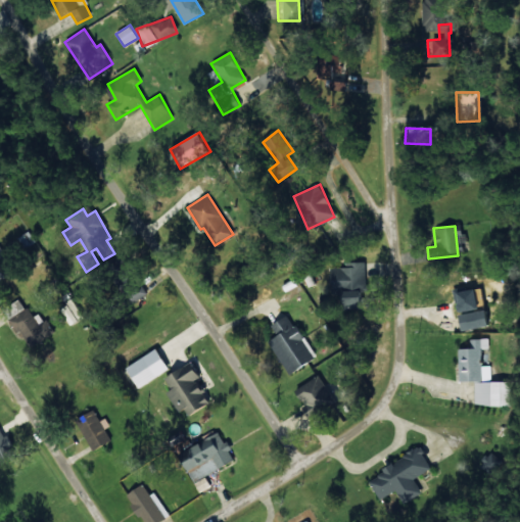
[(20,249),(33,242),(27,232),(14,239),(20,249)]
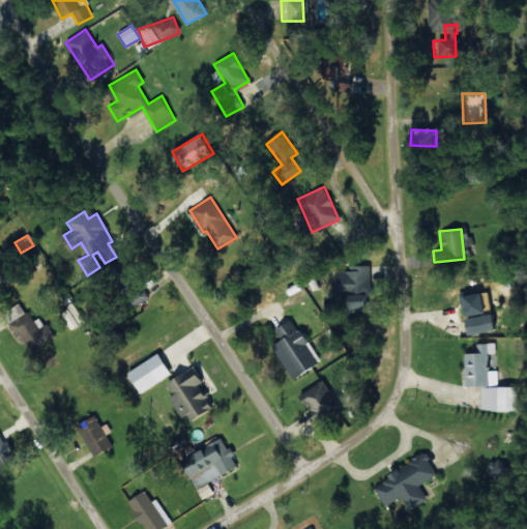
[(334,271),(335,294),(349,294),(350,313),(370,313),(368,266),(349,266),(349,271),(334,271)]
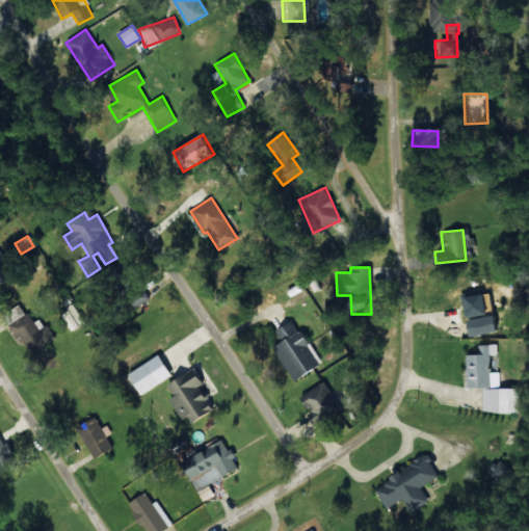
[(482,313),(477,293),(455,298),(460,318),(482,313)]
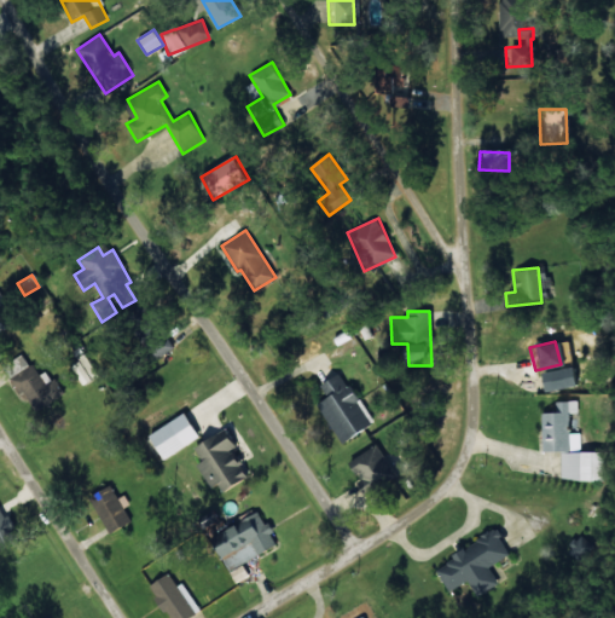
[(62,397),(47,370),(38,375),(32,365),(12,376),(34,413),(62,397)]
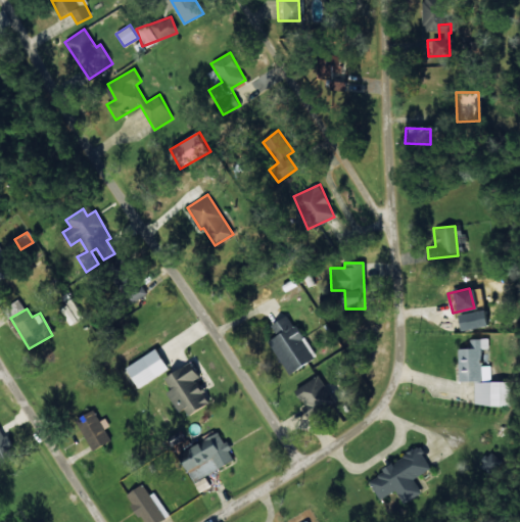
[(452,315),(455,331),(483,326),(480,311),(452,315)]
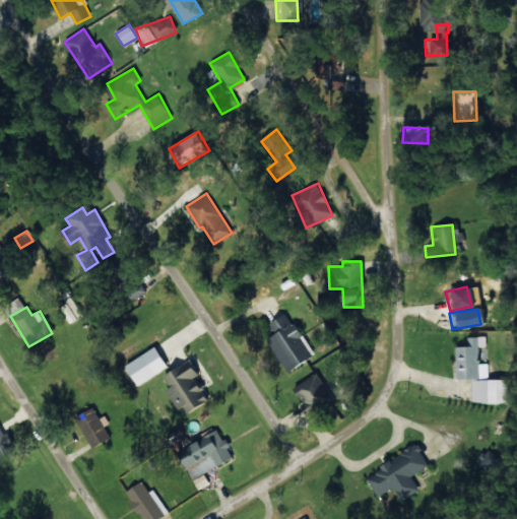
[(287,373),(314,357),(287,313),(269,324),(275,333),(266,339),(287,373)]
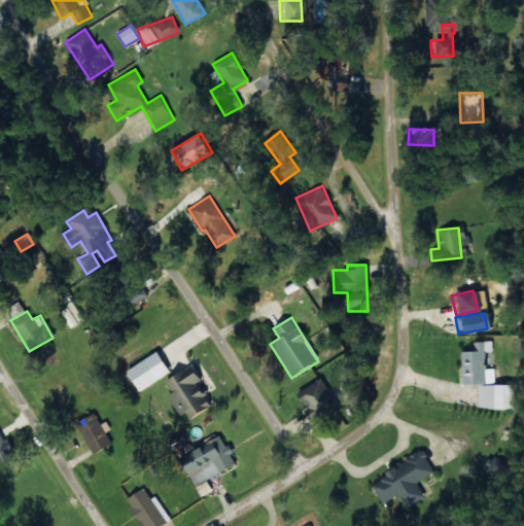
[(172,371),(159,351),(128,371),(141,391),(172,371)]
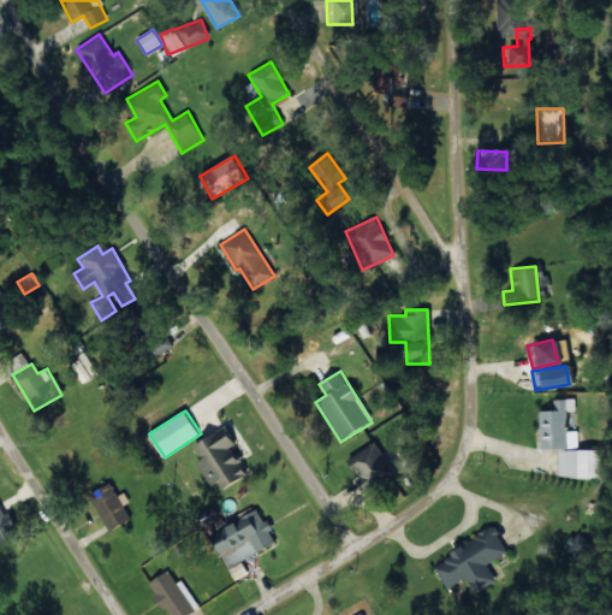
[(224,491),(249,479),(233,445),(239,443),(231,427),(191,445),(211,485),(219,482),(224,491)]
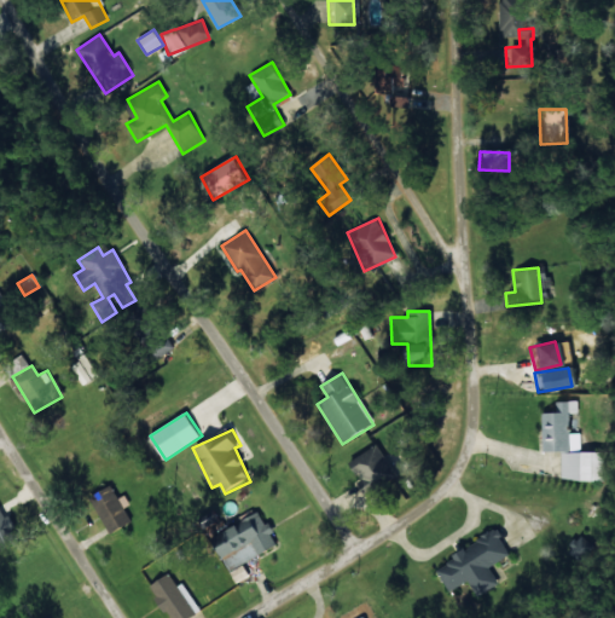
[(396,478),(378,445),(349,461),(367,494),(396,478)]
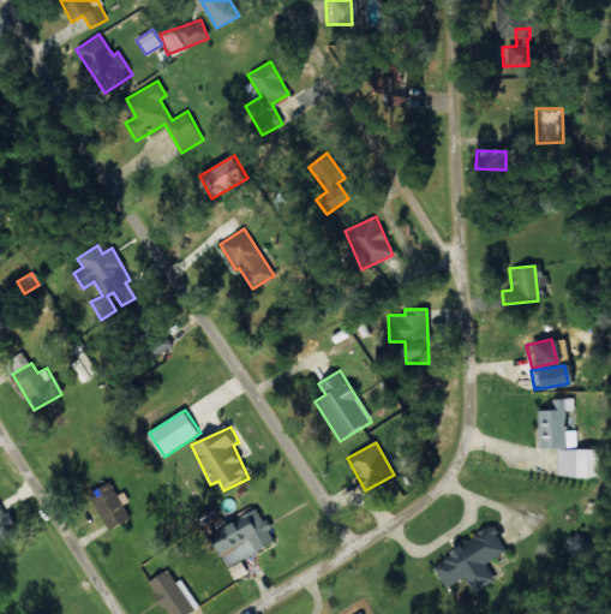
[(553,451),(552,477),(599,478),(599,452),(553,451)]
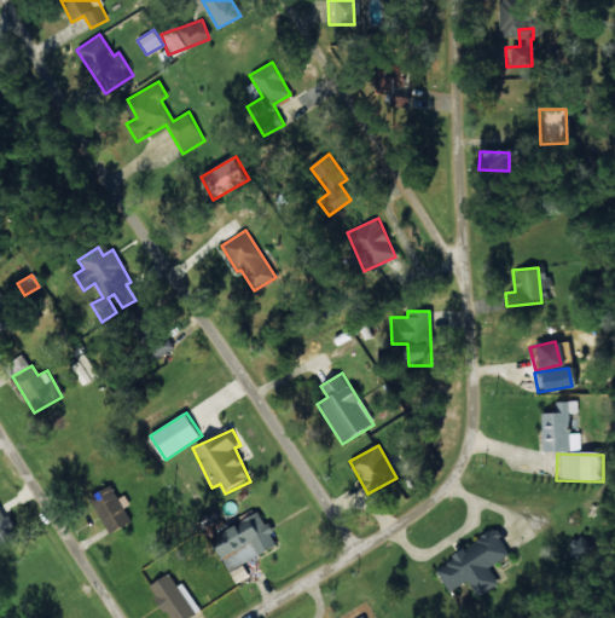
[(105,533),(132,525),(123,497),(116,500),(112,487),(93,494),(105,533)]
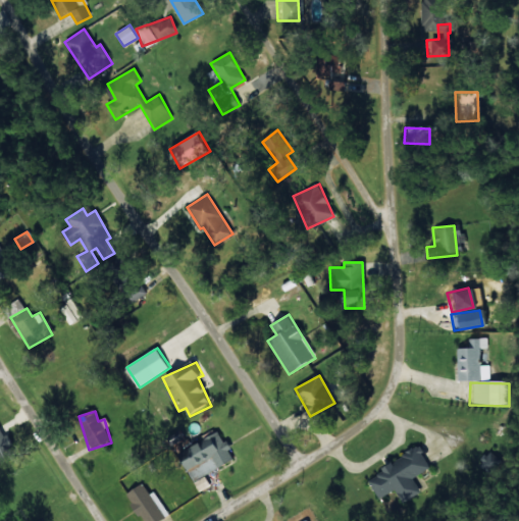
[(0,461),(14,456),(7,435),(3,437),(0,429),(0,461)]
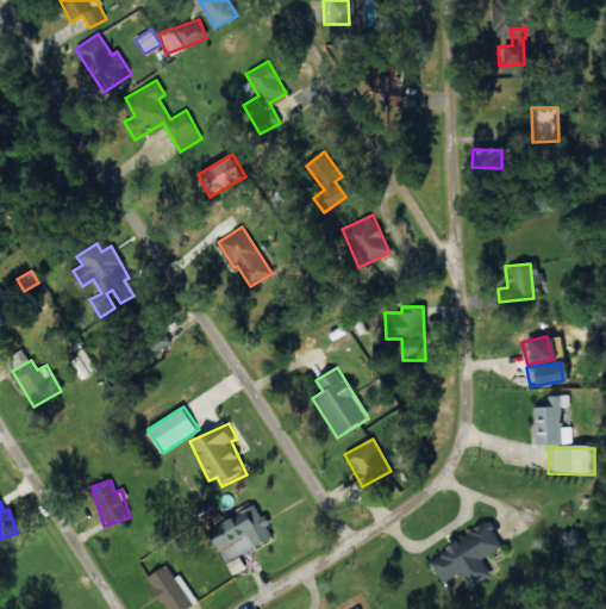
[(257,504),(227,517),(243,553),(273,540),(257,504)]
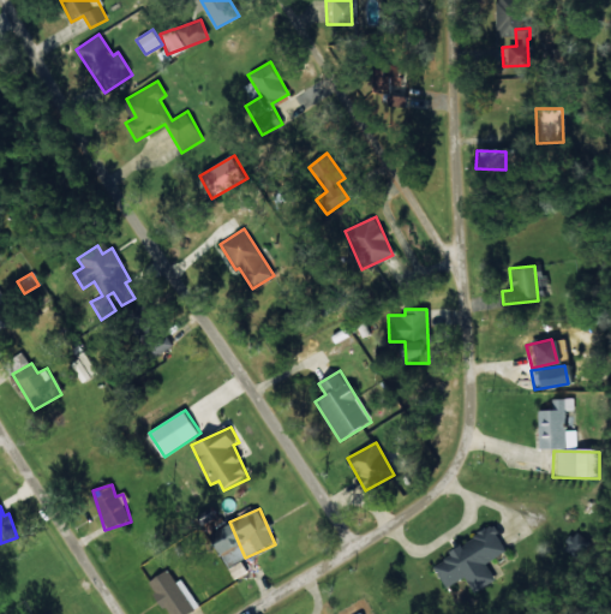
[(441,589),(460,578),(468,594),(491,580),(481,564),(502,552),(489,528),(426,564),(441,589)]
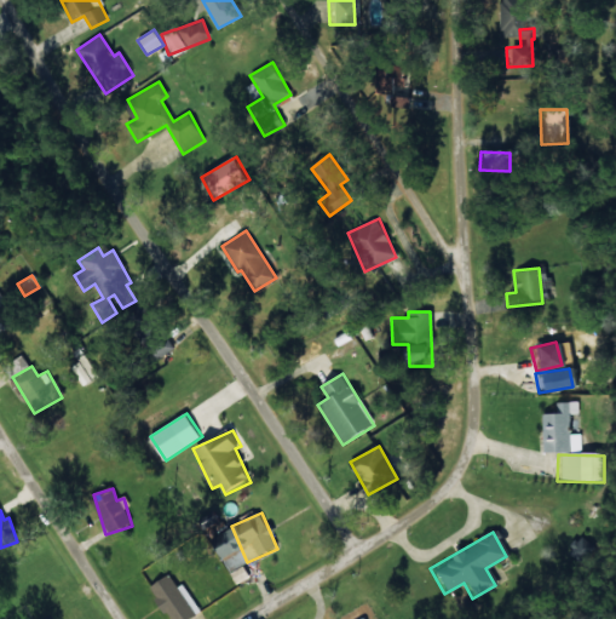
[(565,550),(582,563),(594,549),(577,534),(565,550)]
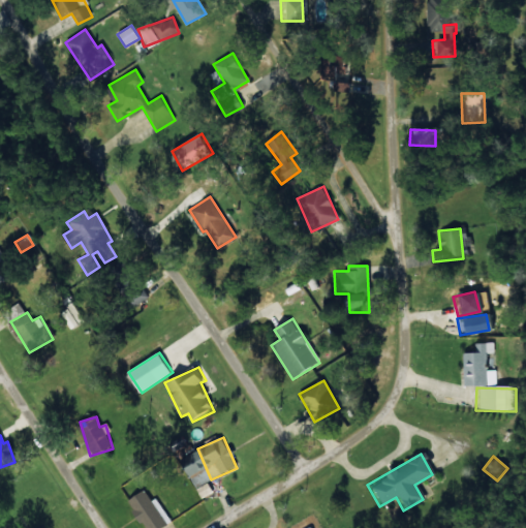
[(196,490),(202,499),(213,493),(209,484),(196,490)]
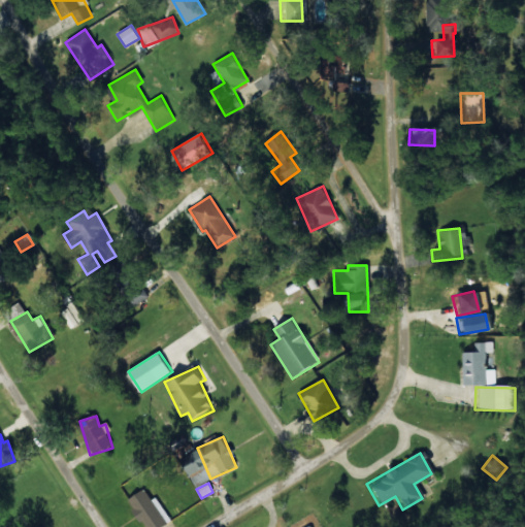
[(128,499),(143,526),(163,526),(170,523),(156,497),(150,500),(143,490),(128,499)]
